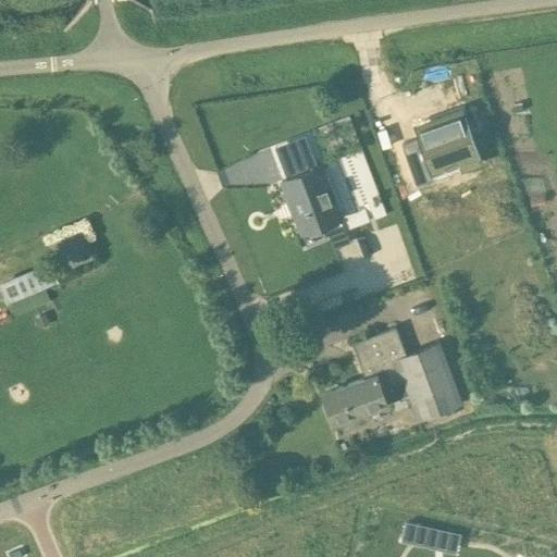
[(419,137),(401,144),(416,185),(435,177),(433,172),(458,162),(460,169),(481,161),(463,112),(420,127),(416,128),(419,137)]
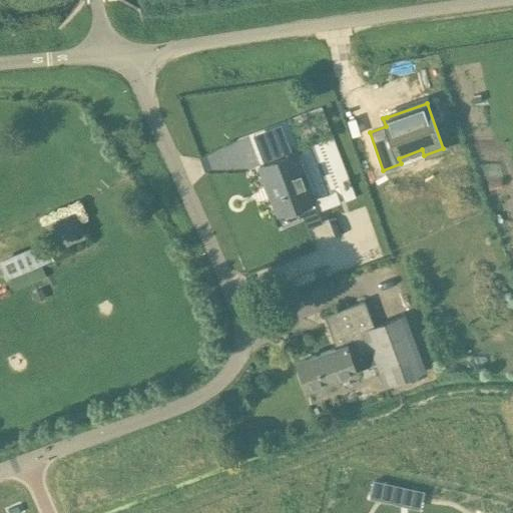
[(264,162),(291,153),(281,126),(254,135),(260,150),(264,162)]
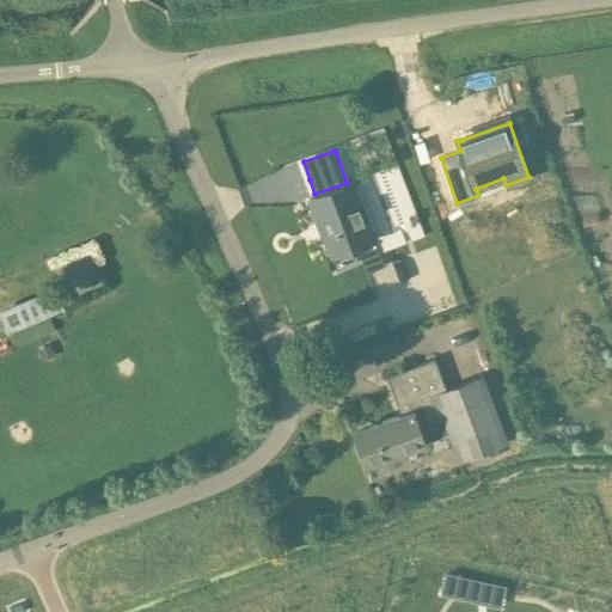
[(374,238),(352,179),(347,183),(314,194),(308,196),(331,255),(356,245),(374,238)]
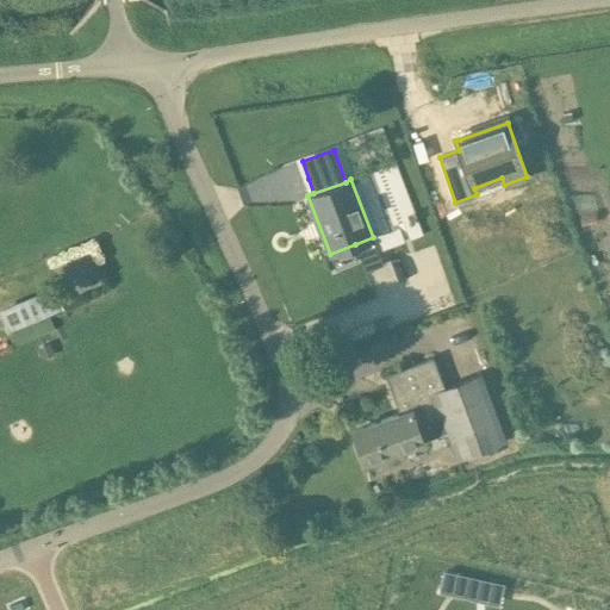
[(373,237),(355,244),(363,266),(378,261),(391,256),(383,234),(373,237)]
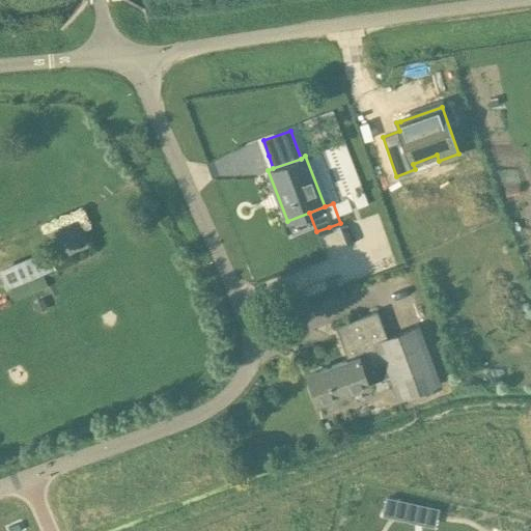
[(43,251),(0,269),(0,271),(7,288),(51,270),(43,251)]
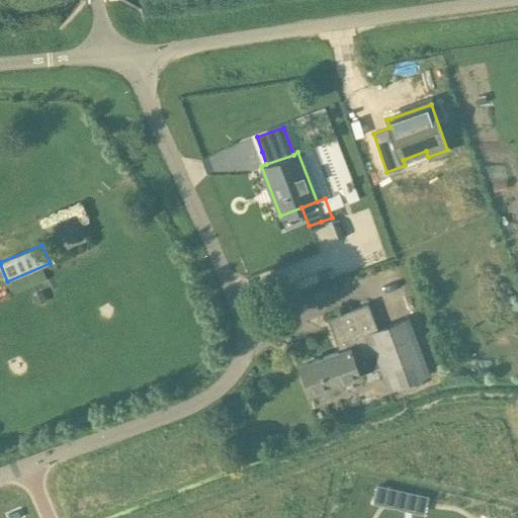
[(339,350),(300,364),(311,392),(341,380),(345,393),(383,377),(389,390),(431,373),(409,316),(377,328),(367,303),(328,318),(339,350)]
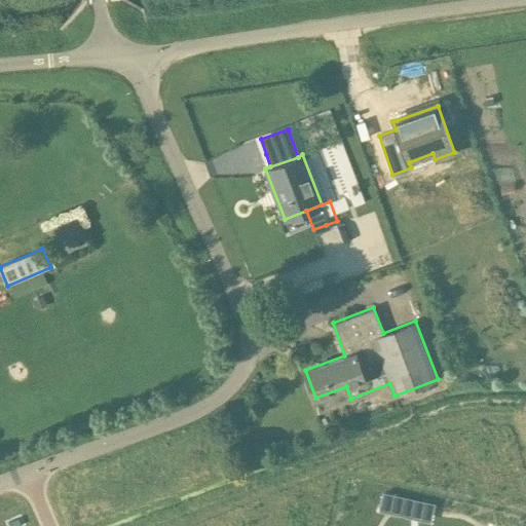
[(380,511),(401,515),(405,498),(383,493),(380,511)]
